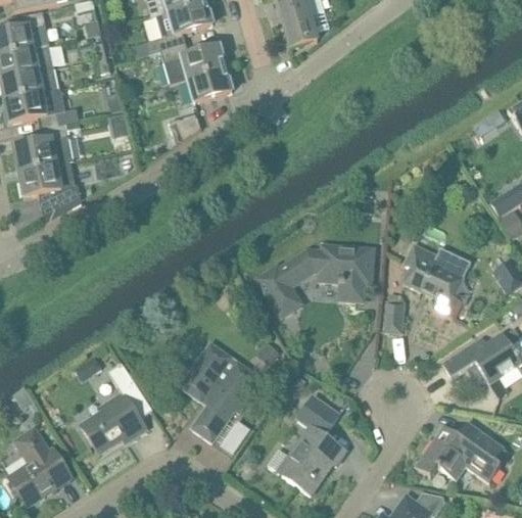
[(0,0),(15,0),(17,10),(63,0),(0,0)]
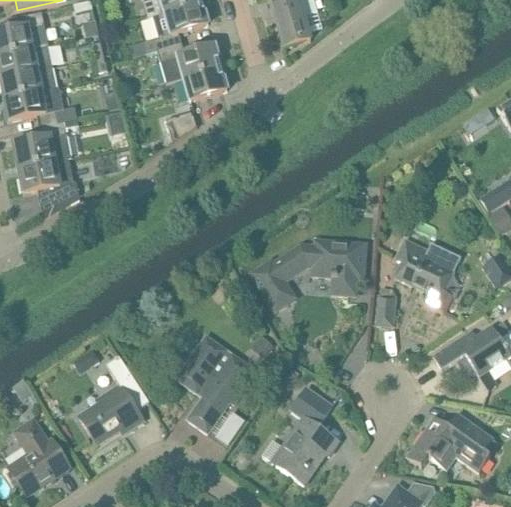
[(91,0),(74,4),(76,13),(93,9),(91,0)]
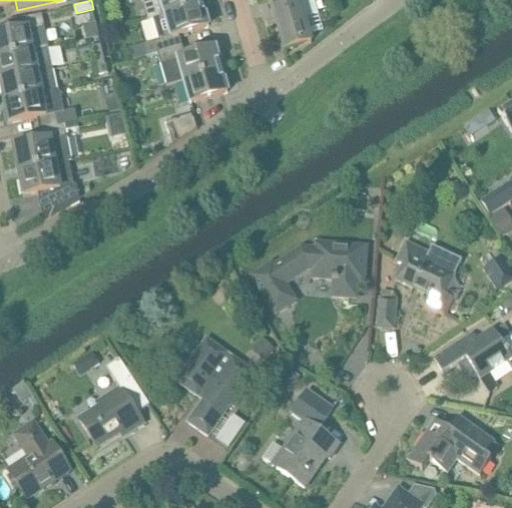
[(143,0),(148,17),(152,16),(203,2),(202,0),(143,0)]
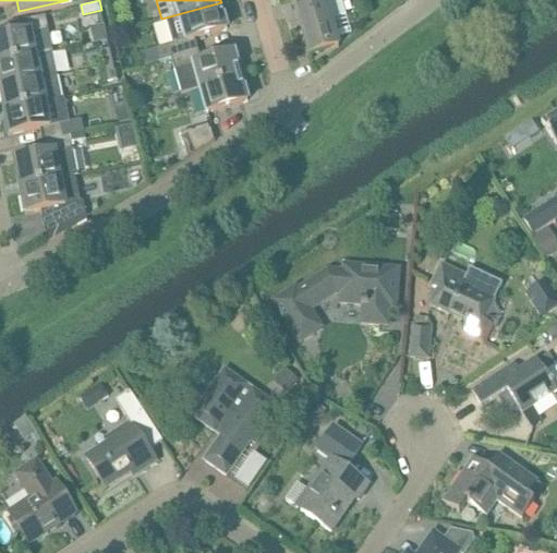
[(313,0),(314,3),(300,8),(302,14),(300,15),(311,51),(339,43),(331,16),(347,12),(343,0),(313,0)]
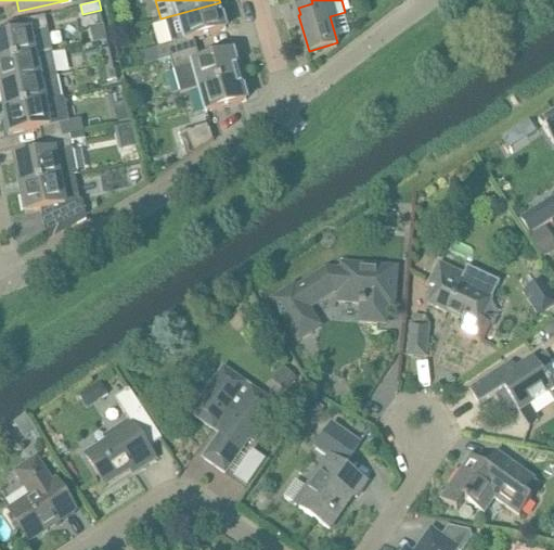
[(155,45),(158,58),(171,54),(196,47),(193,35),(227,25),(220,2),(165,17),(171,40),(155,45)]
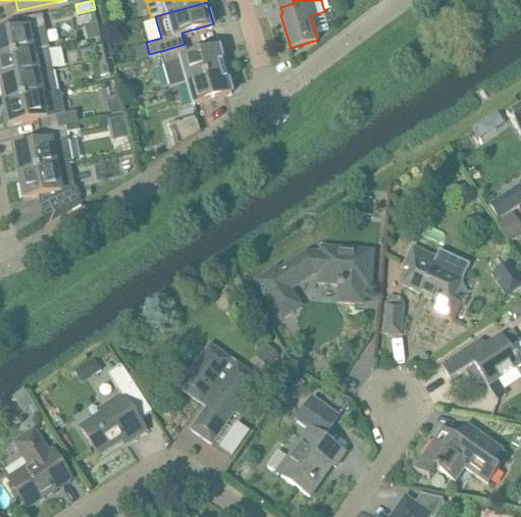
[(0,33),(0,55),(48,46),(44,24),(46,23),(43,11),(9,18),(12,31),(0,33)]
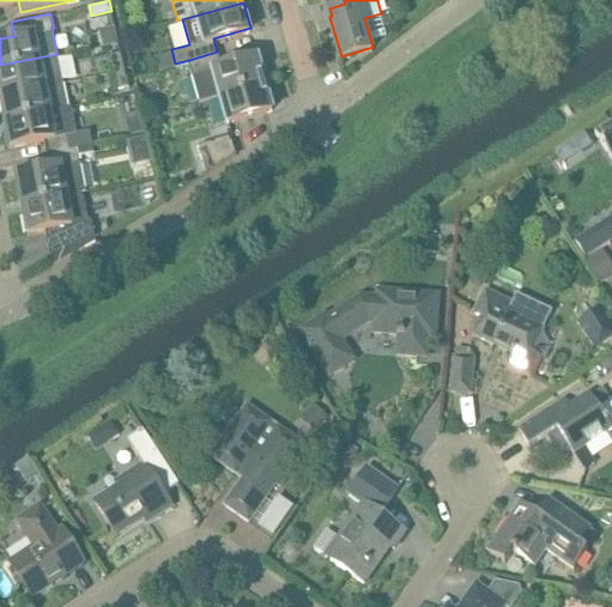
[(110,52),(115,68),(126,66),(121,49),(110,52)]
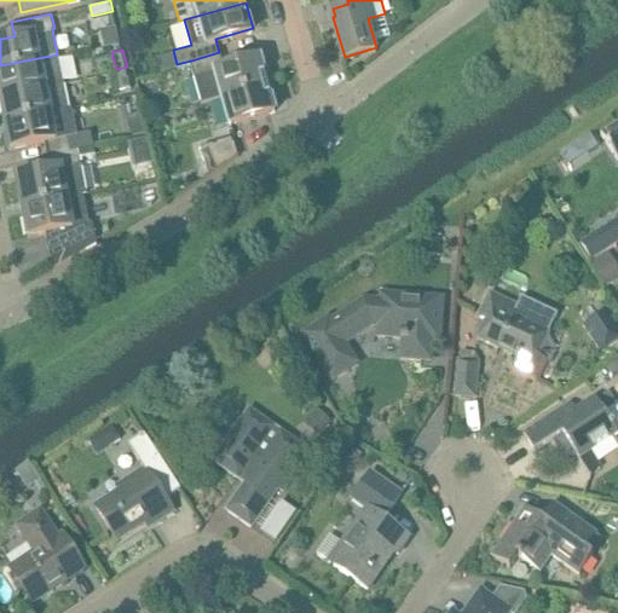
[(173,50),(159,55),(162,69),(177,64),(173,50)]
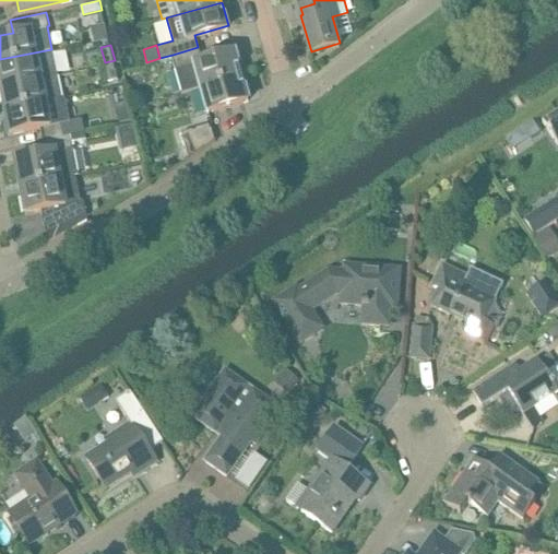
[(182,91),(202,85),(242,73),(235,49),(202,59),(198,47),(173,55),(182,91)]
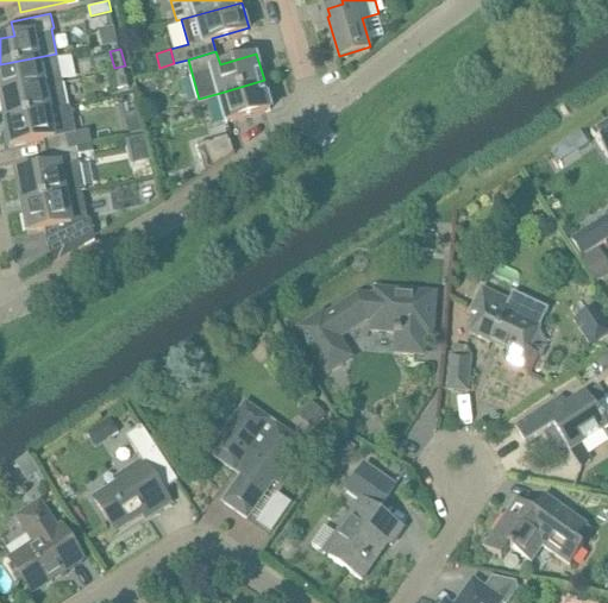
[(60,52),(56,54),(0,64),(0,83),(1,92),(64,79),(60,52)]
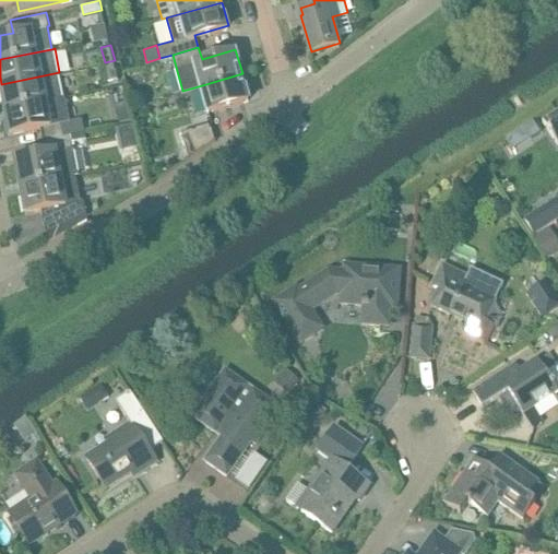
[(115,60),(105,62),(108,79),(118,77),(115,60)]
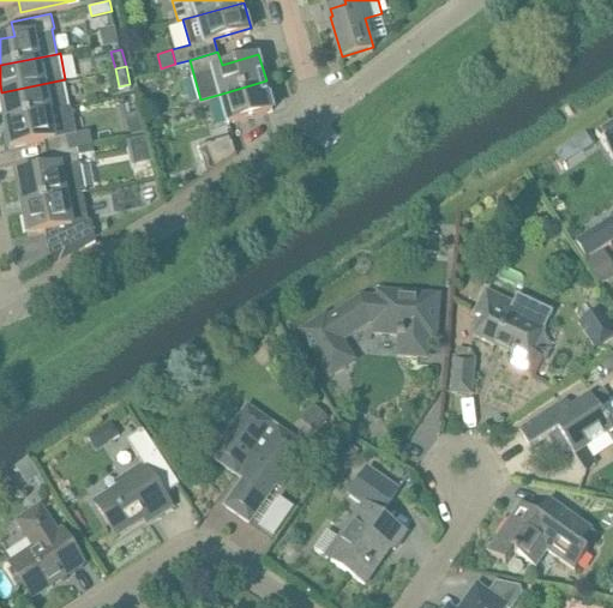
[(1,92),(7,118),(70,104),(65,79),(1,92)]
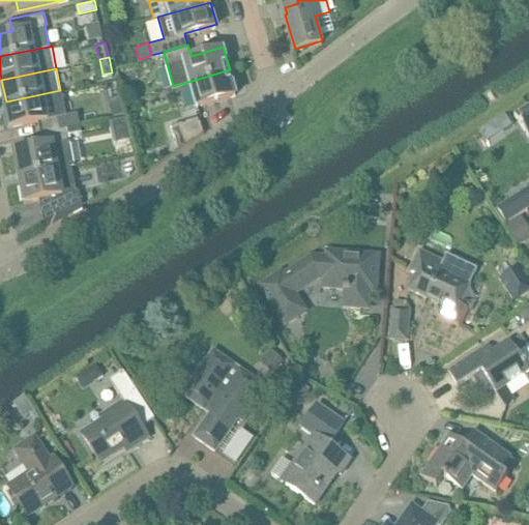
[(236,92),(230,69),(192,81),(198,104),(236,92)]
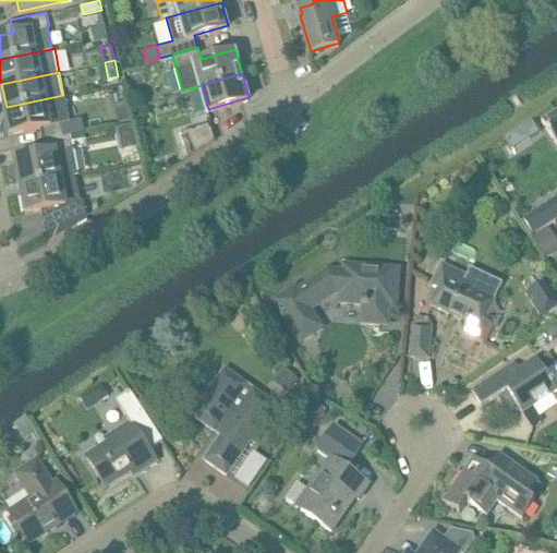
[(63,95),(7,107),(11,131),(43,124),(45,137),(71,132),(85,130),(82,116),(69,119),(63,95)]
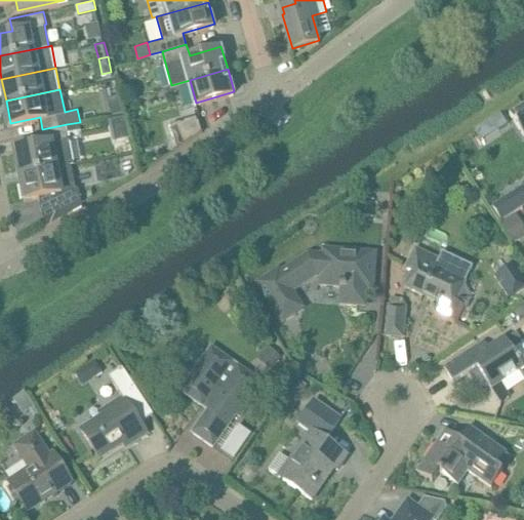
[(523,103),(512,111),(510,111),(523,131),(523,103)]
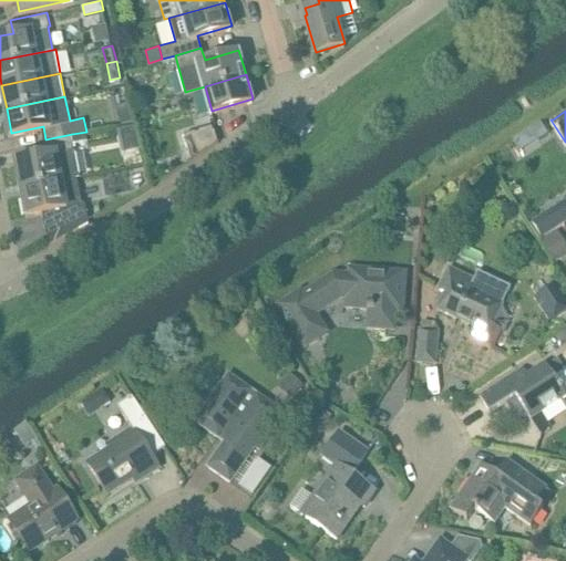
[(532,124),(539,136),(548,131),(541,118),(532,124)]
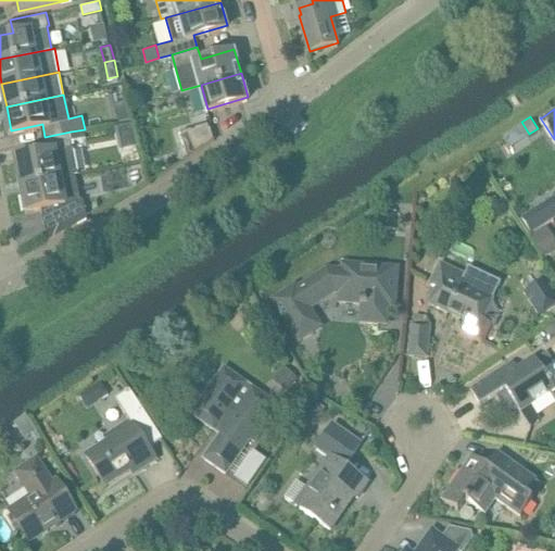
[(185,155),(185,157),(215,137),(214,136),(213,137),(209,121),(181,128),(188,153),(185,155)]
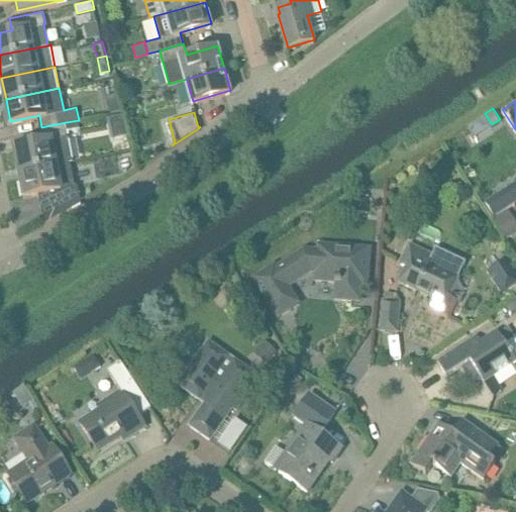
[(66,122),(41,127),(44,139),(15,144),(20,170),(69,161),(74,160),(66,122)]
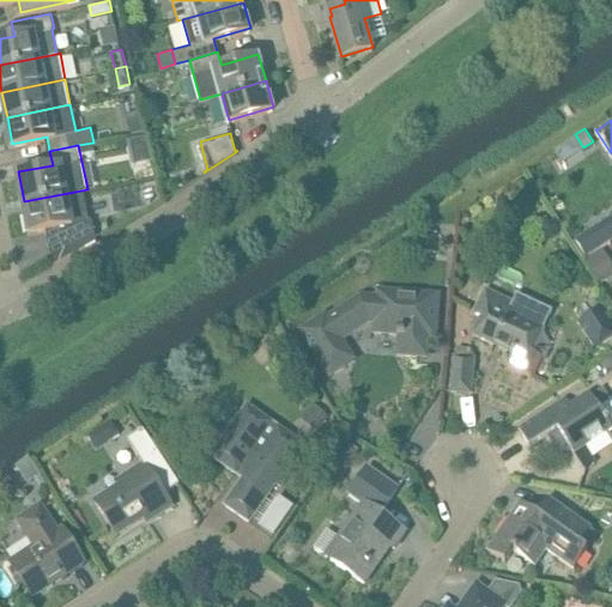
[(88,219),(82,190),(24,201),(29,230),(47,226),(54,262),(97,238),(92,218),(88,219)]
